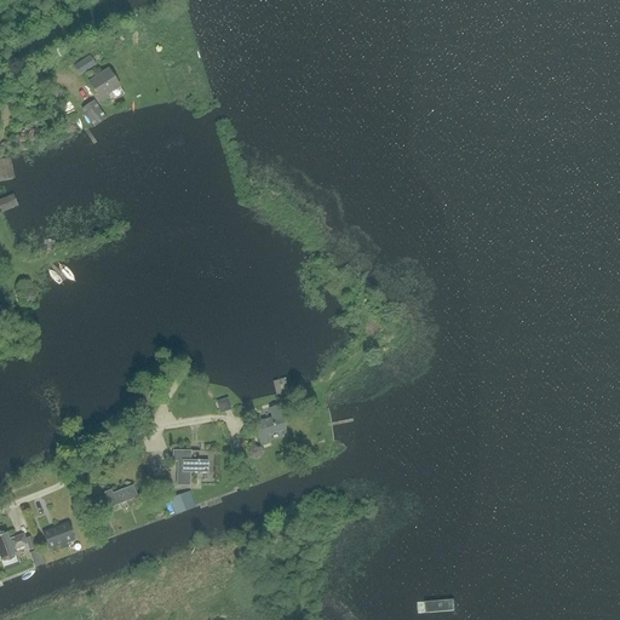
[(80,76),(97,65),(89,55),(73,64),(80,76)]
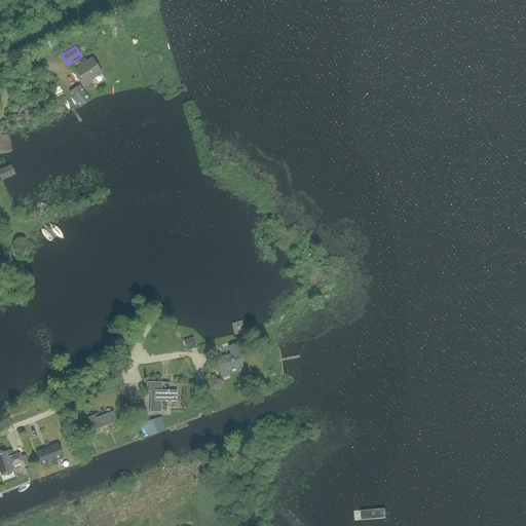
[(76,69),(84,80),(87,85),(92,82),(91,80),(103,73),(92,58),(76,69)]
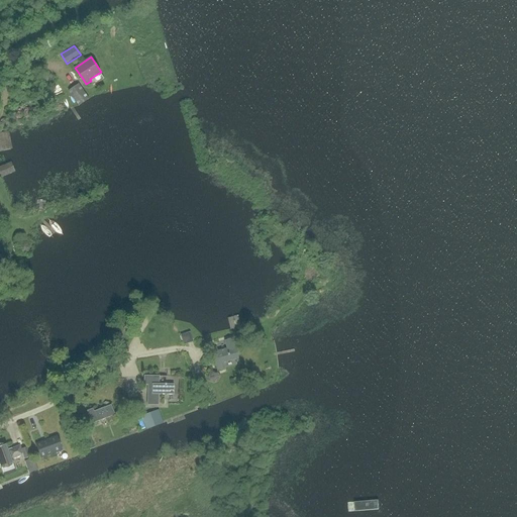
[(89,99),(79,84),(69,91),(79,106),(89,99)]
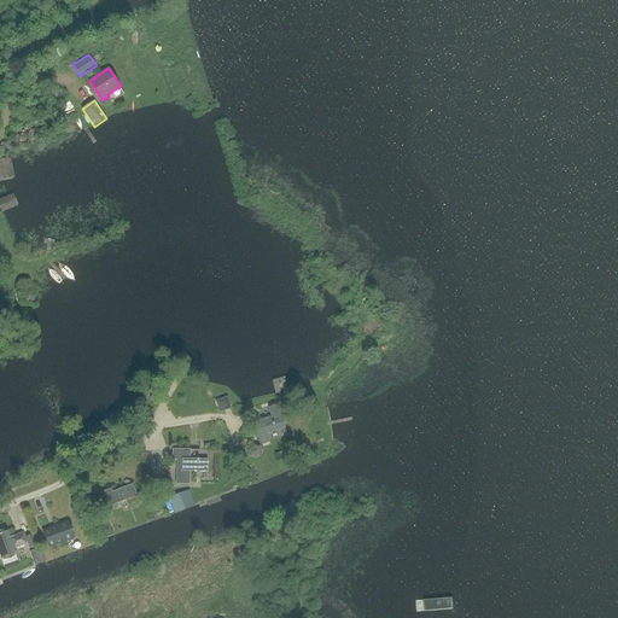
[(11,157),(0,159),(0,181),(16,179),(11,157)]
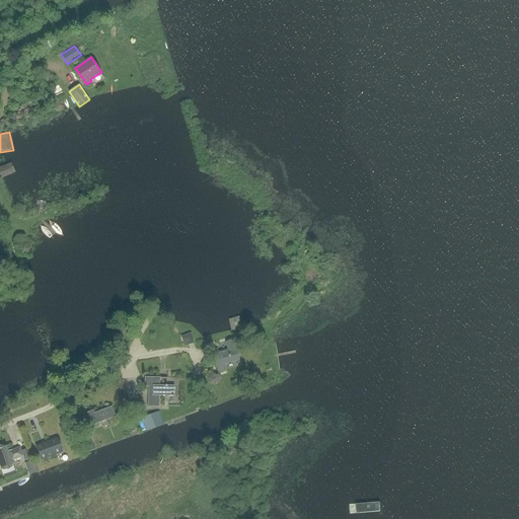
[(0,167),(0,172),(3,178),(16,172),(12,163),(0,167)]
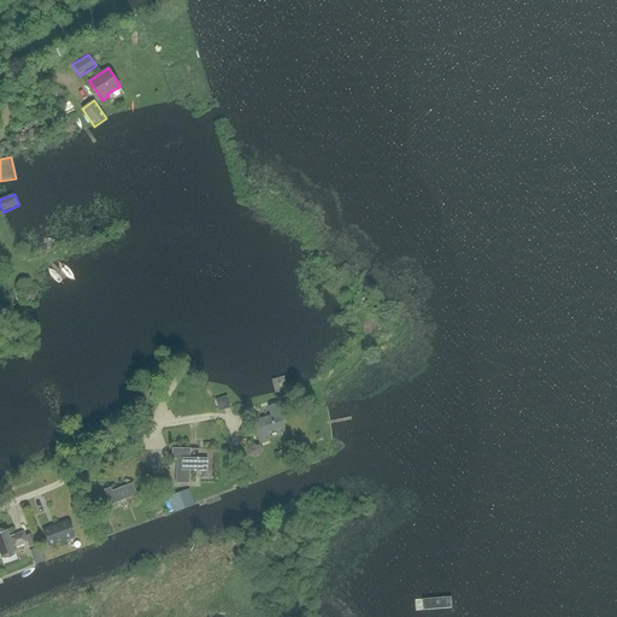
[(216,404),(219,413),(230,410),(228,399),(222,400),(222,401),(216,404)]
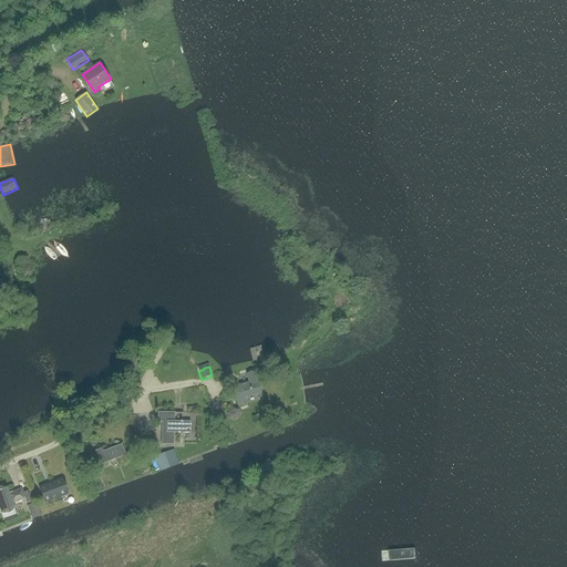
[(243,397),(261,391),(256,370),(247,372),(249,382),(239,384),(237,379),(232,381),(239,405),(245,403),(243,397)]
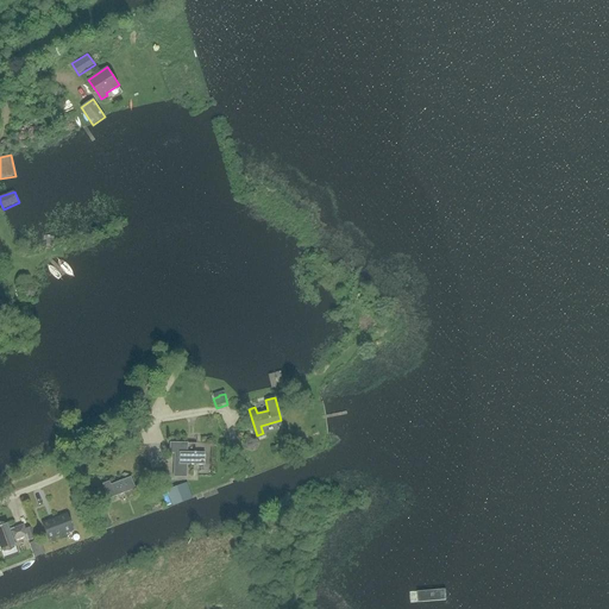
[(187,464),(190,464),(205,464),(205,452),(187,452),(187,443),(169,443),(169,453),(176,453),(176,477),(187,477),(187,464)]
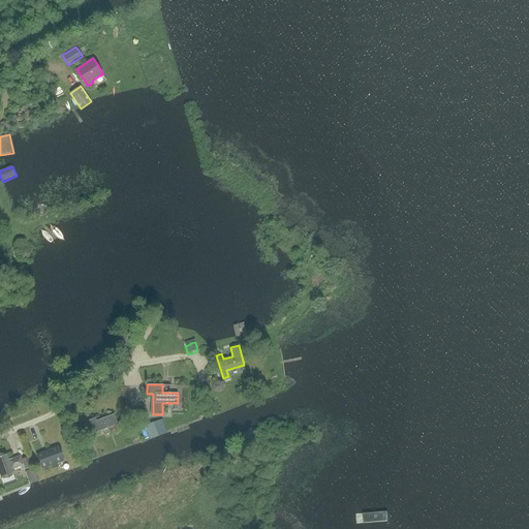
[(94,433),(118,424),(114,413),(95,421),(94,417),(89,419),(94,433)]
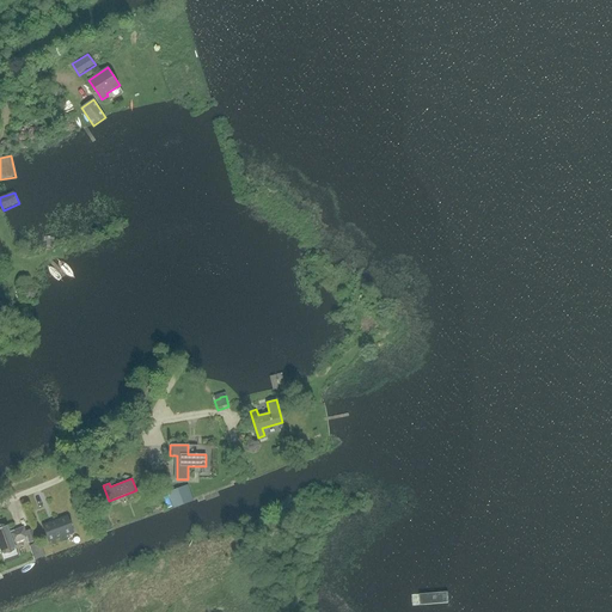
[(167,493),(173,509),(194,501),(188,485),(167,493)]
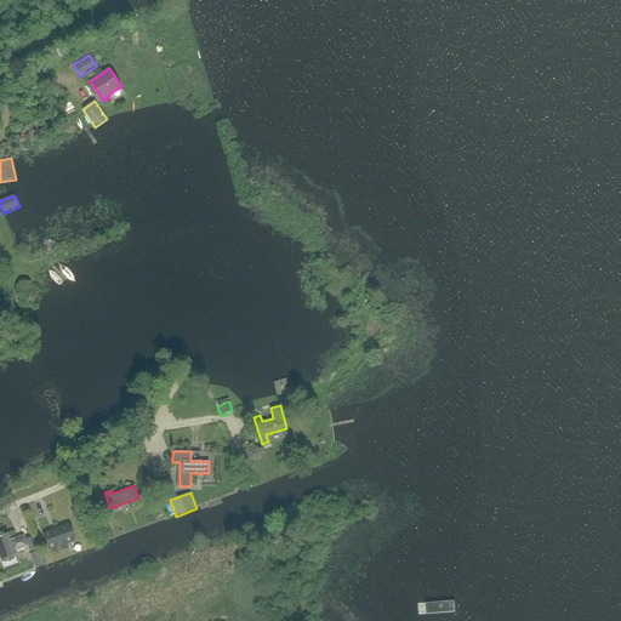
[(95,500),(87,502),(90,512),(98,510),(95,500)]
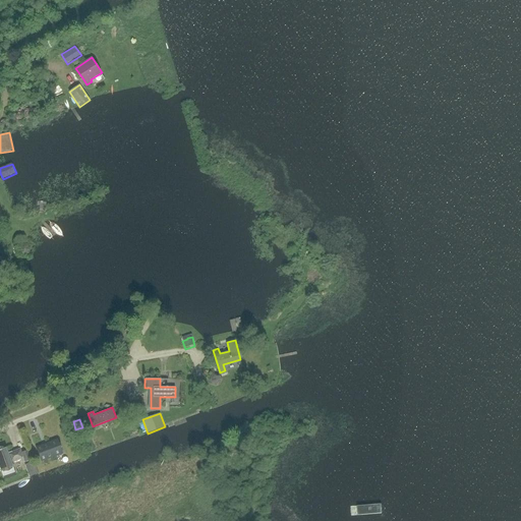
[(96,451),(89,432),(77,438),(84,455),(96,451)]
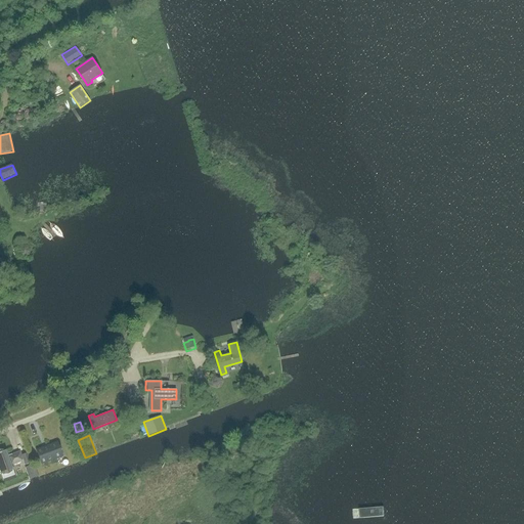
[(57,441),(36,449),(41,466),(63,456),(57,441)]
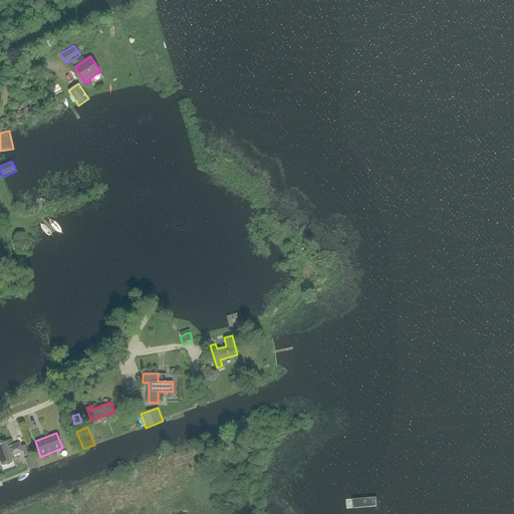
[(6,442),(0,443),(0,458),(5,471),(15,467),(11,457),(22,452),(20,447),(19,444),(8,448),(6,442)]
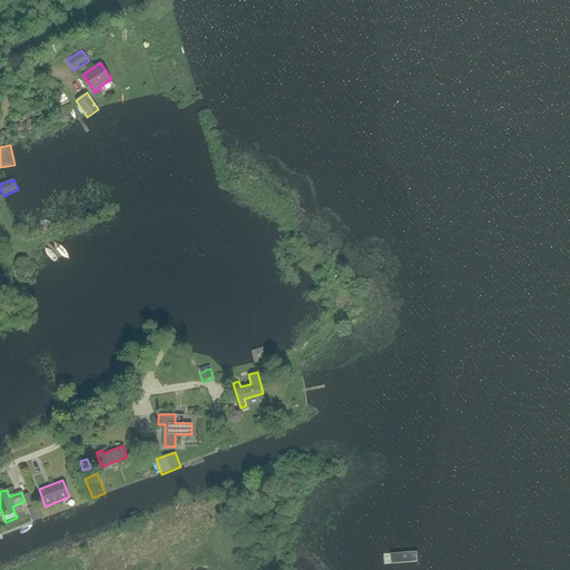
[(27,507),(33,504),(29,493),(22,495),(25,501),(27,507)]
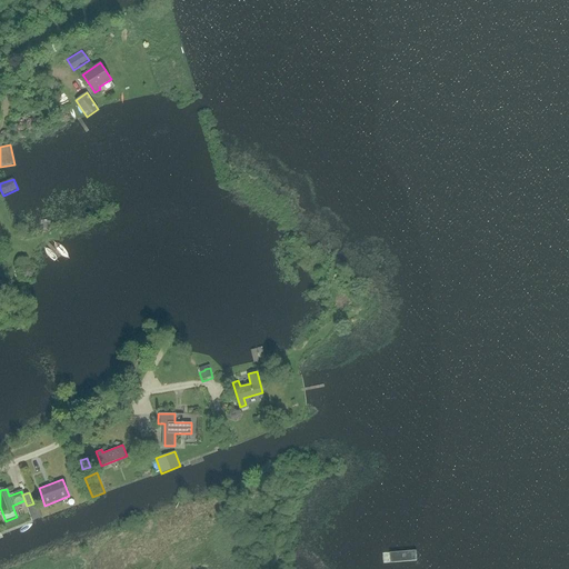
[(38,505),(28,508),(32,520),(42,517),(38,505)]
